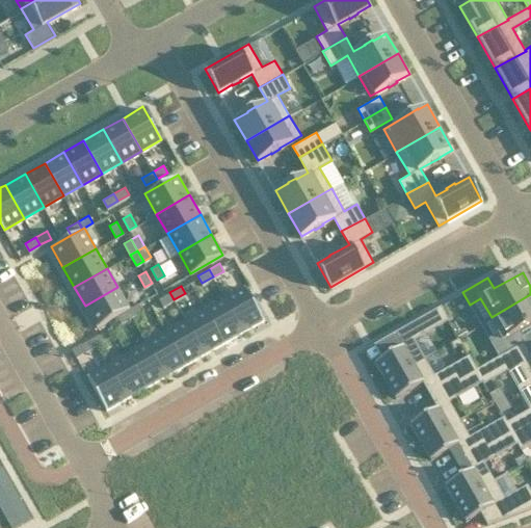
[(224,297),(243,331),(264,318),(245,286),(224,297)]
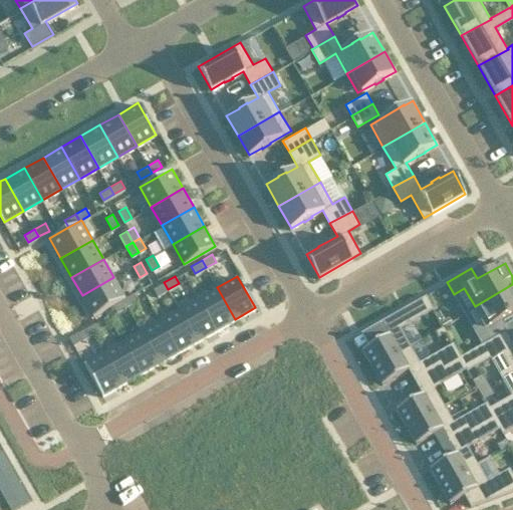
[(113,277),(82,295),(93,315),(125,297),(113,277)]
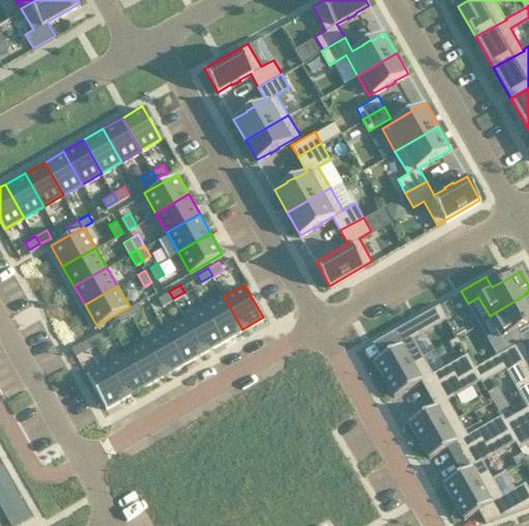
[(169,291),(158,297),(163,304),(173,298),(169,291)]
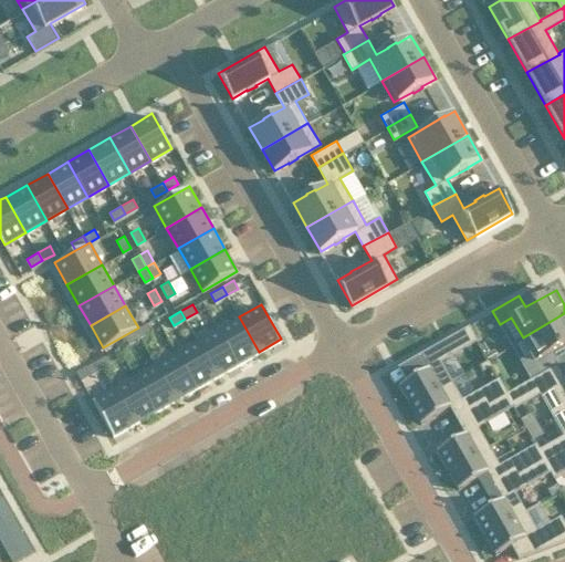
[(534,357),(522,364),(530,378),(556,363),(557,363),(551,351),(564,342),(564,313),(523,337),(534,357)]
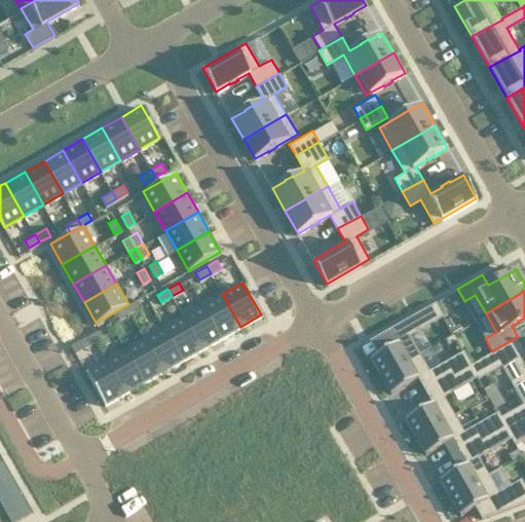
[(221,337),(240,327),(222,294),(202,305),(221,337)]
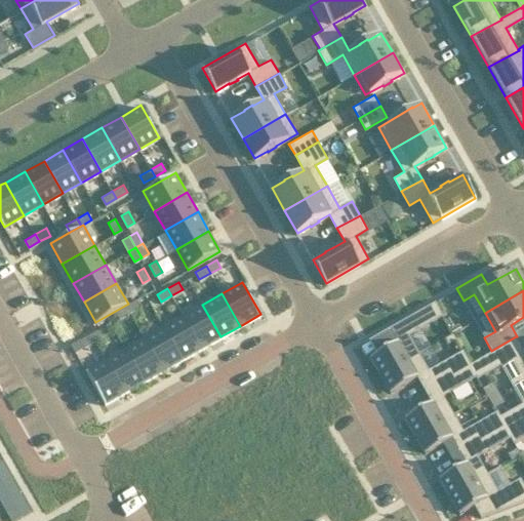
[(136,298),(126,305),(130,312),(140,306),(136,298)]
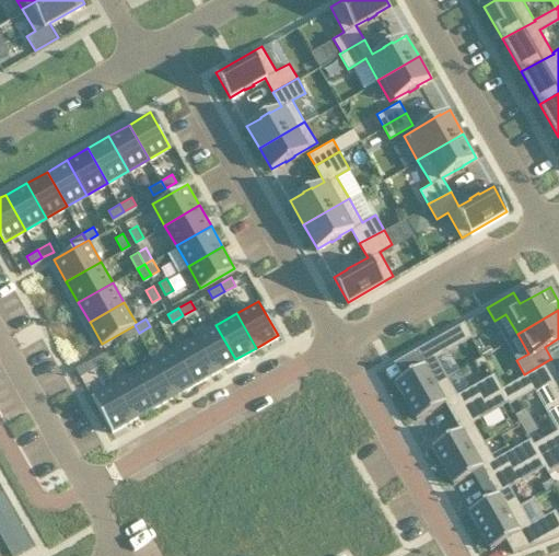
[(422,363),(394,380),(405,398),(446,375),(435,357),(473,335),(464,321),(415,349),(422,363)]
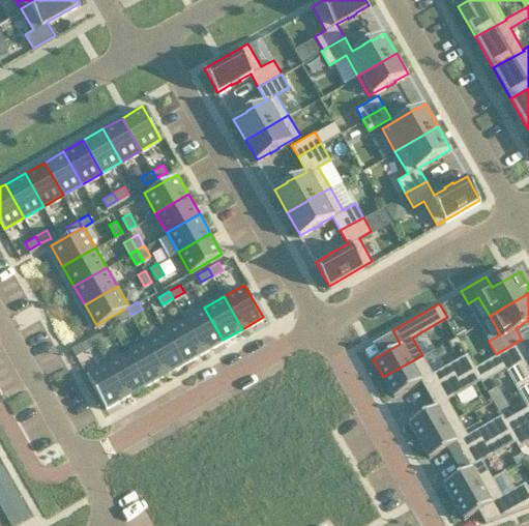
[(127,308),(116,314),(120,321),(131,315),(127,308)]
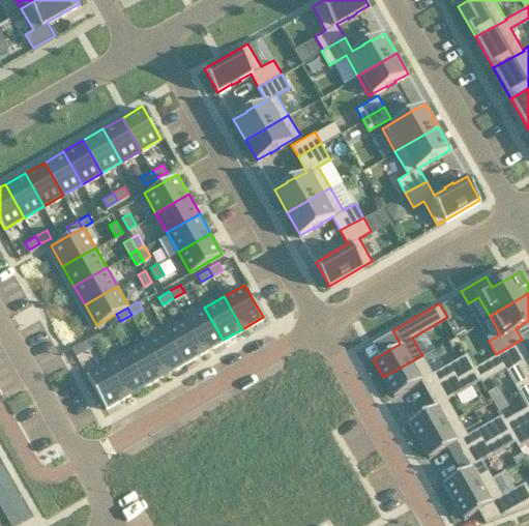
[(204,351),(223,340),(204,308),(184,318),(204,351)]
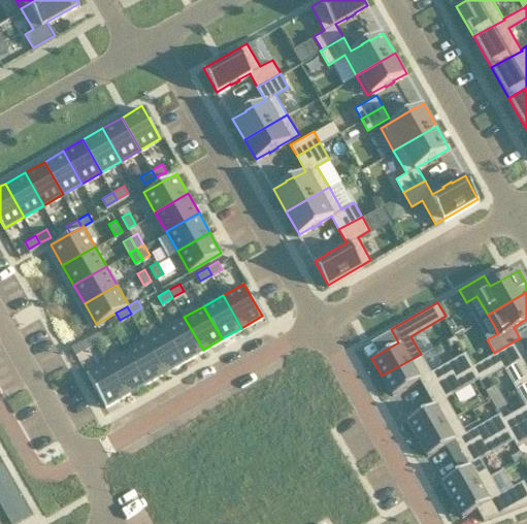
[(184,361),(203,350),(184,317),(165,328),(184,361)]
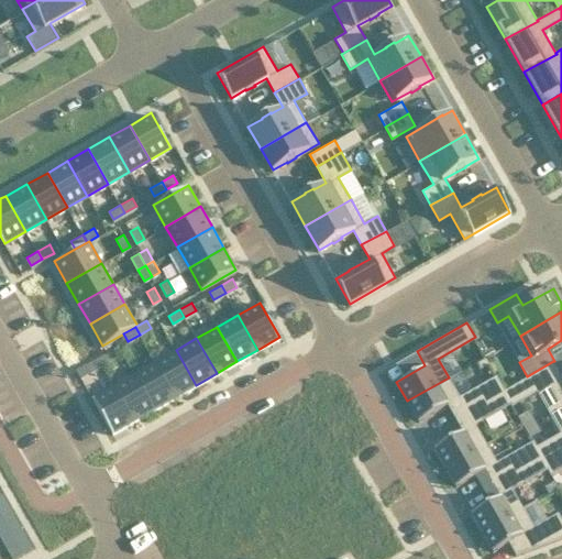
[(109,350),(98,357),(102,364),(113,358),(109,350)]
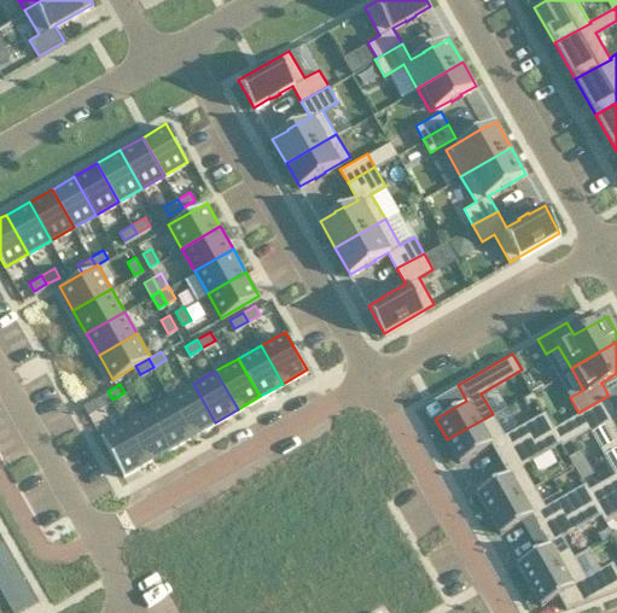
[(215,422),(193,384),(170,397),(192,435),(215,422)]
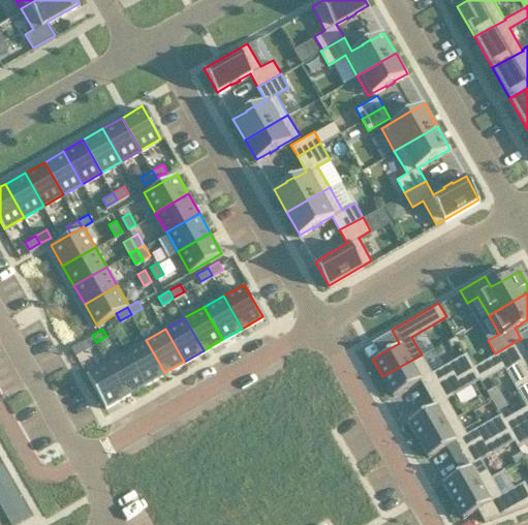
[(92,335),(81,341),(85,348),(96,342),(92,335)]
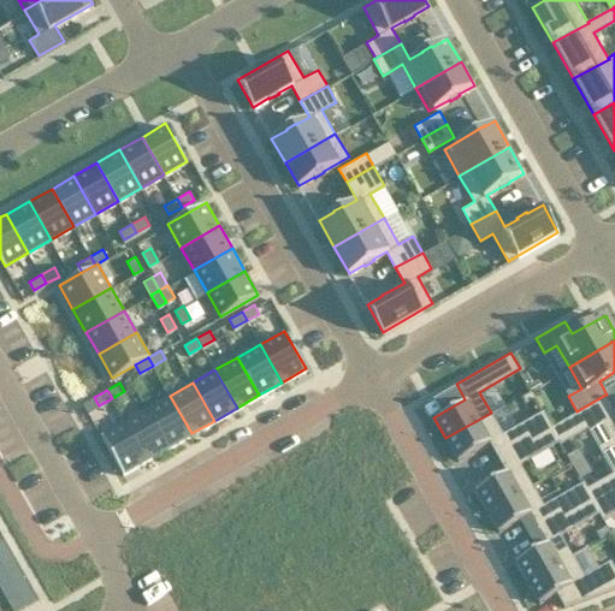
[(551,425),(550,425),(561,442),(587,427),(602,419),(614,440),(614,410),(605,395),(577,411),(553,425),(551,425)]
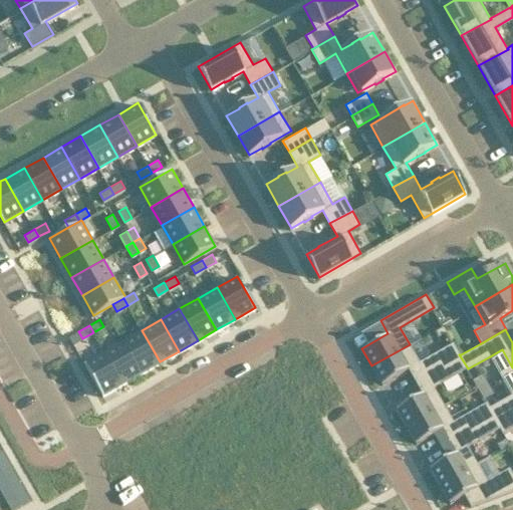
[(122,340),(141,372),(160,361),(142,330),(122,340)]
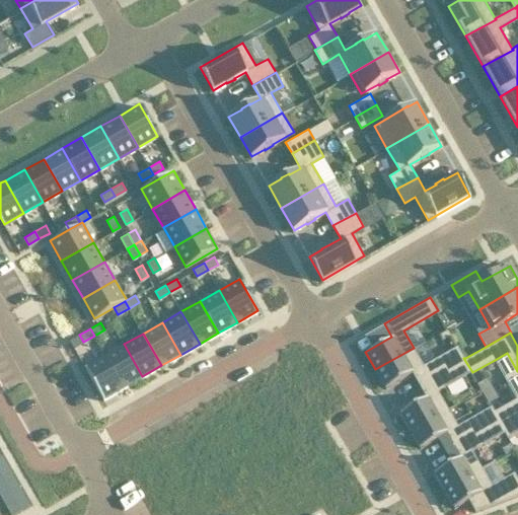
[(104,355),(124,387),(142,376),(124,344),(104,355)]
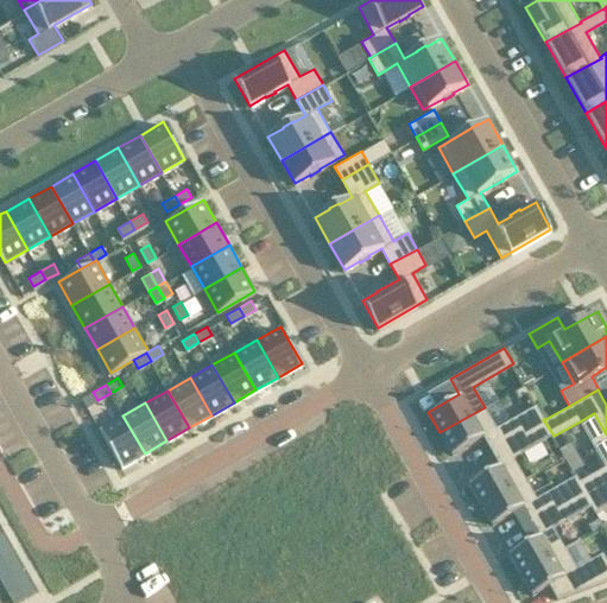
[(485,407),(440,432),(451,452),(482,435),(491,450),(543,419),(544,419),(536,404),(497,427),(485,407)]
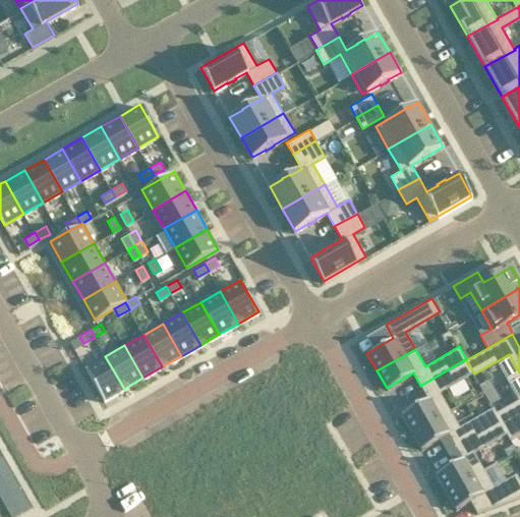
[(124,389),(105,356),(85,367),(104,400),(124,389)]
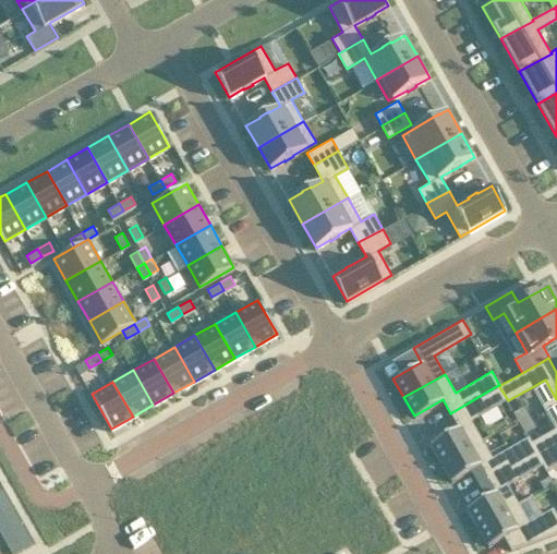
[(458,426),(430,443),(440,461),(482,438),(471,420),(506,399),(507,401),(508,400),(498,385),(450,413),(458,426)]
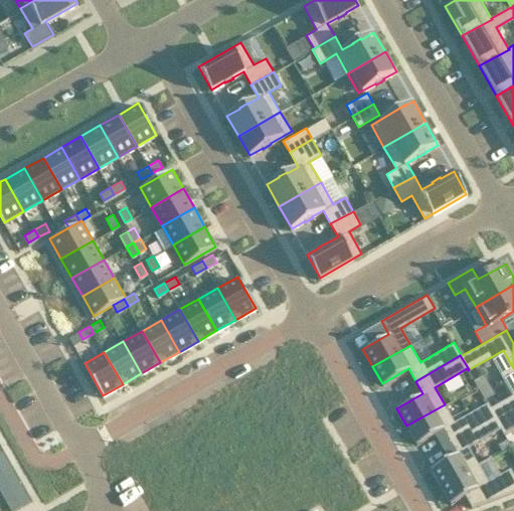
[(488,401),(487,402),(494,415),(497,419),(513,409),(513,368),(513,393),(512,394),(491,407),(488,401)]
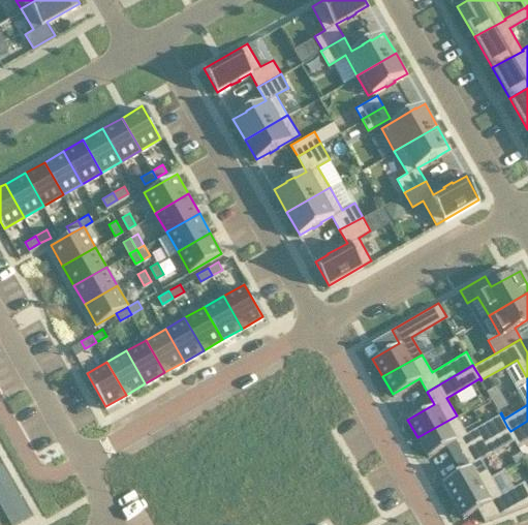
[(497,383),(487,390),(493,399),(502,394),(497,383)]
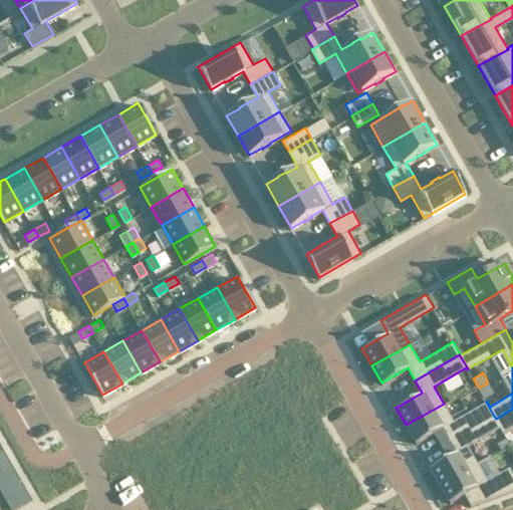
[(488,383),(479,388),(484,397),(493,392),(488,383)]
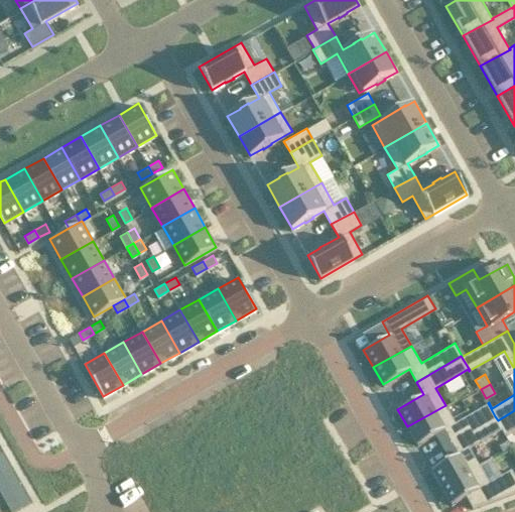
[(445,405),(407,426),(417,443),(443,428),(451,440),(495,416),(488,403),(455,422),(445,405)]
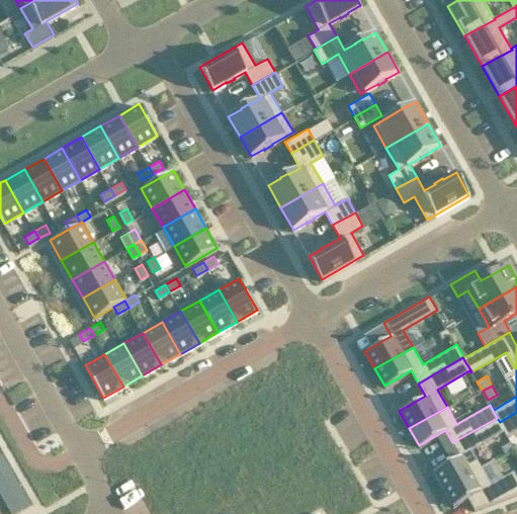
[(516,412),(500,422),(507,435),(516,429),(516,412)]
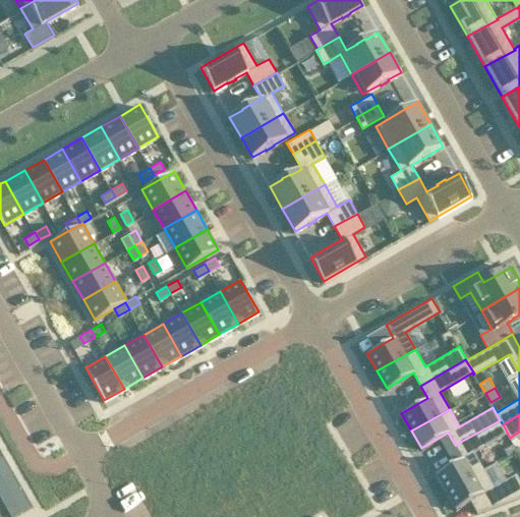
[(462,458),(436,473),(446,491),(483,469),(473,452),(486,445),(506,433),(509,438),(510,438),(503,424),(500,420),(455,445),(462,458)]
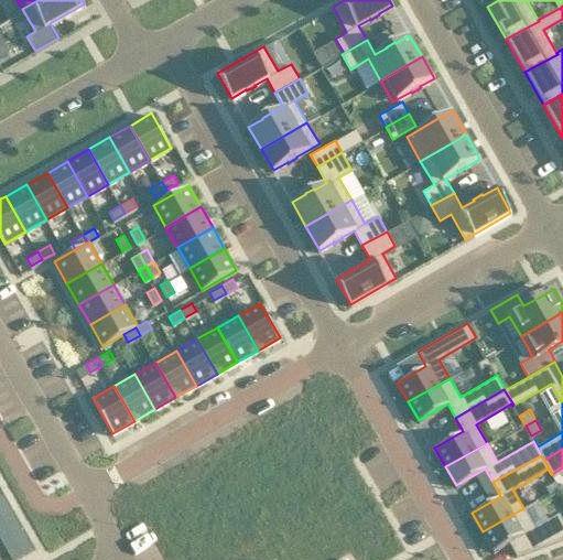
[(556,481),(547,486),(551,494),(561,488),(559,485),(556,481)]
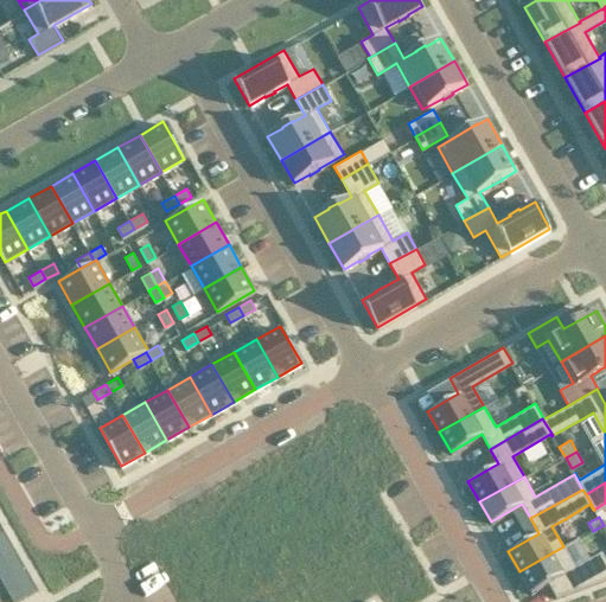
[(563,546),(520,571),(531,591),(548,582),(556,596),(605,577),(605,558),(605,559),(601,551),(589,558),(575,567),(563,546)]
